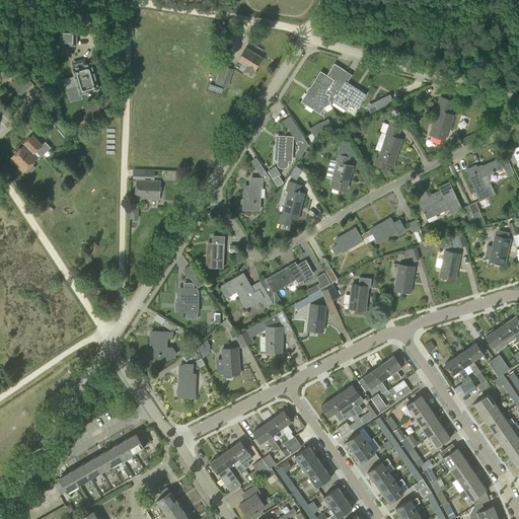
[(76,46),(77,28),(57,28),(57,46),(76,46)]
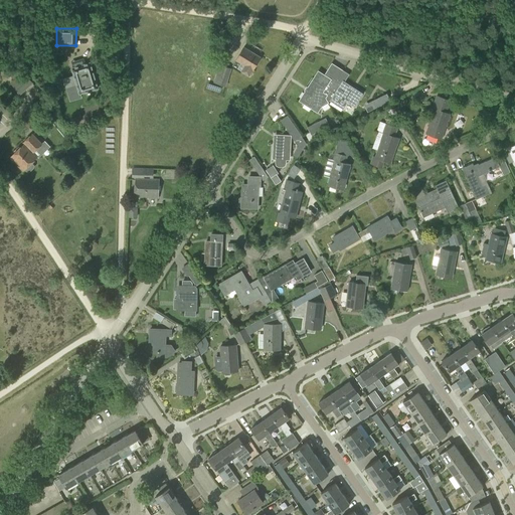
[(252,69),(261,57),(243,47),(236,60),(245,65),(241,71),(249,75),(252,69)]
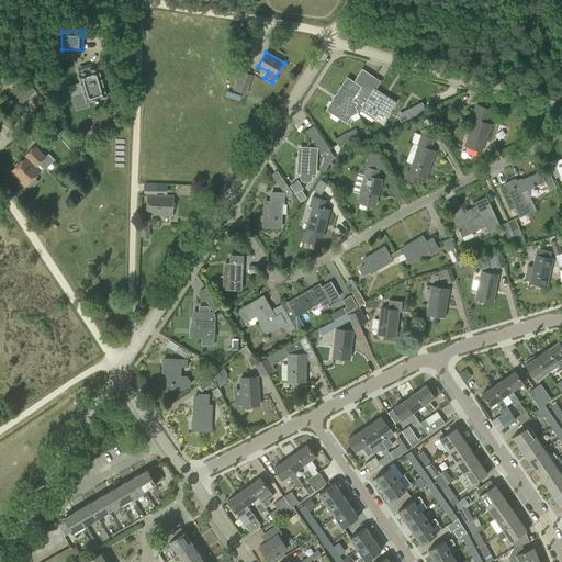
[(87,101),(105,96),(98,68),(79,75),(87,101)]
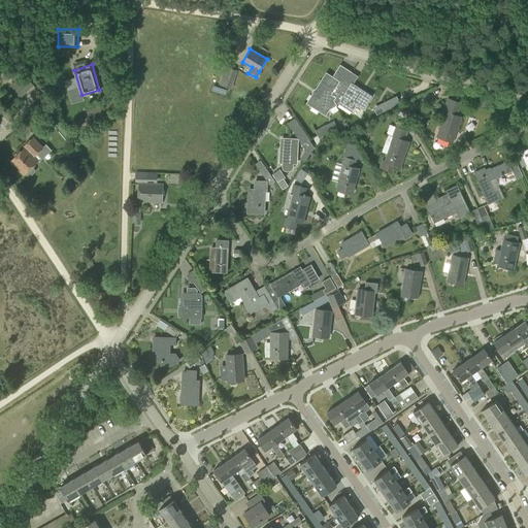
[(231,88),(237,70),(226,67),(220,84),(231,88)]
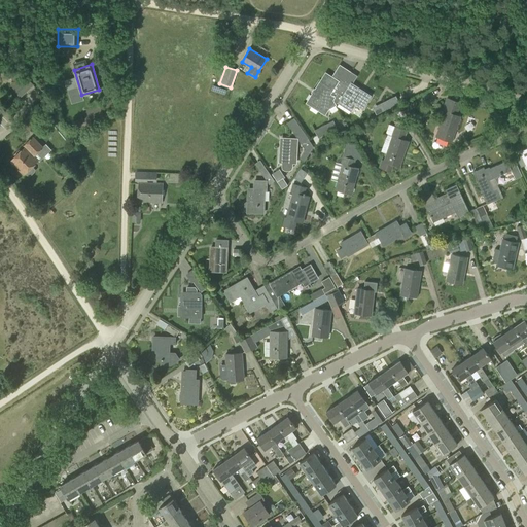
[(334,100),(345,81),(341,79),(339,82),(326,73),(309,101),(320,108),(319,110),(324,114),(326,111),(337,105),(334,100)]
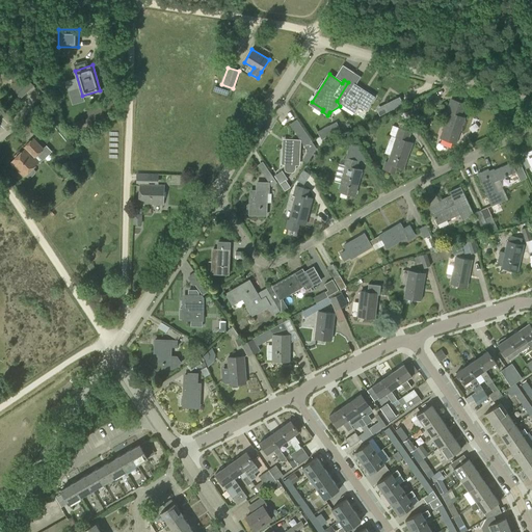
[(337,101),(339,99),(343,102),(341,105),(354,112),(360,104),(366,109),(374,97),(349,81),(348,82),(337,101)]
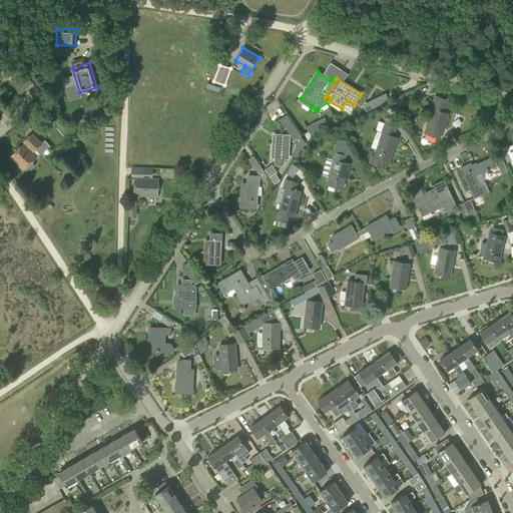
[(440,138),(448,113),(444,112),(448,100),(436,95),(432,107),(434,108),(425,133),(440,138)]
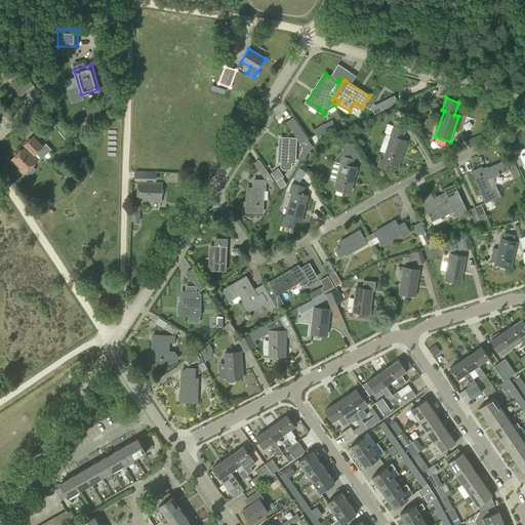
[(405,114),(417,107),(414,101),(402,108),(405,114)]
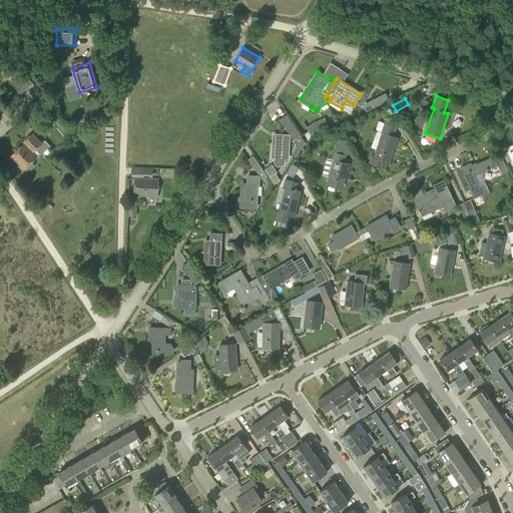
[(375,99),(369,102),(373,108),(378,105),(375,99)]
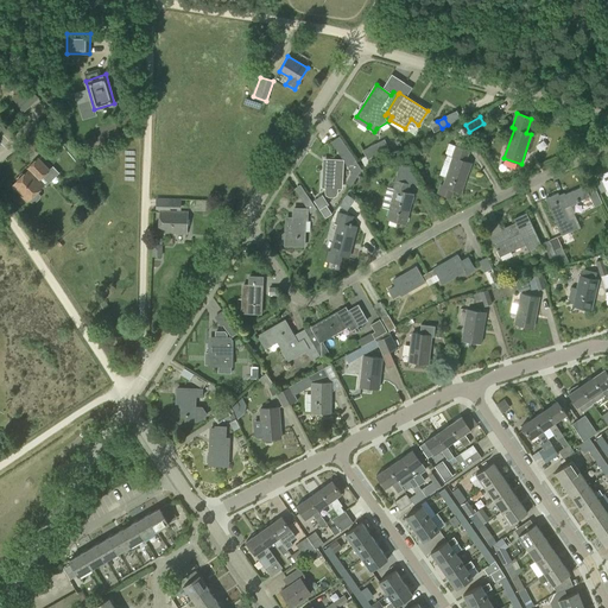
[(347,166),(356,160),(340,135),(331,141),(347,166)]
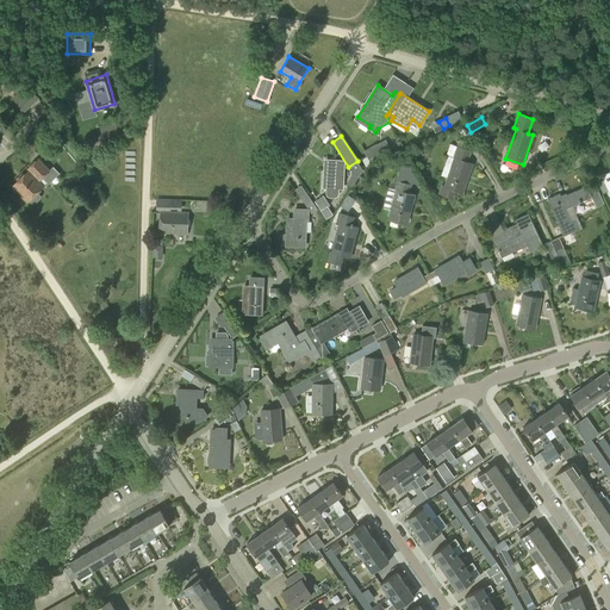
[(391,149),(386,139),(363,150),(368,160),(391,149)]
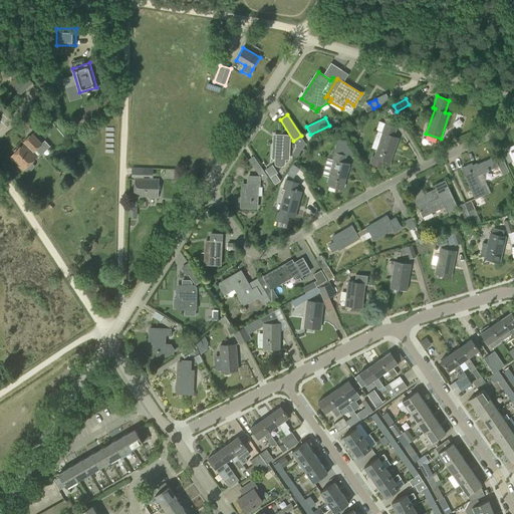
[(390,163),(399,138),(394,137),(397,127),(384,123),(379,139),(381,140),(375,157),(372,156),(370,163),(380,167),(383,161),(390,163)]
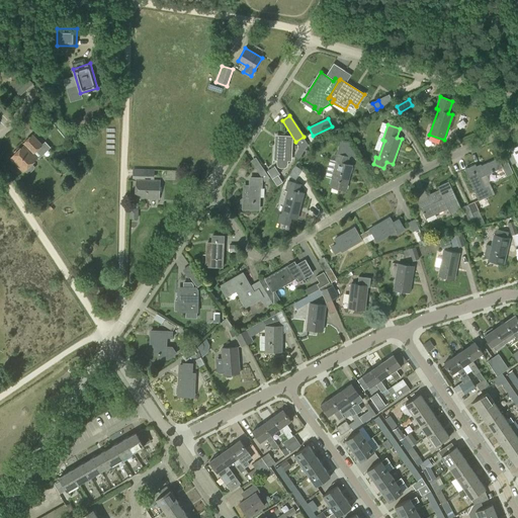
[(31,163),(37,157),(33,153),(42,144),(32,135),(23,144),(24,145),(10,158),(23,171),(24,170),(27,173),(29,173),(34,169),(34,166),(31,163)]
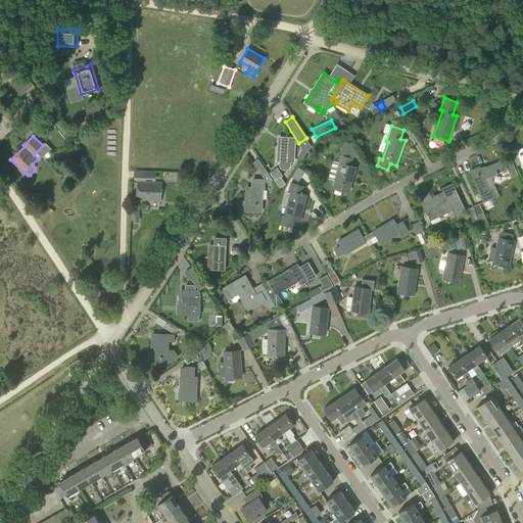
[(293,161),(294,155),(294,144),(294,138),(285,138),(284,143),(279,143),(278,160),(280,160),(280,165),(280,168),(283,170),(287,170),(289,169),(290,165),(291,161),(293,161)]
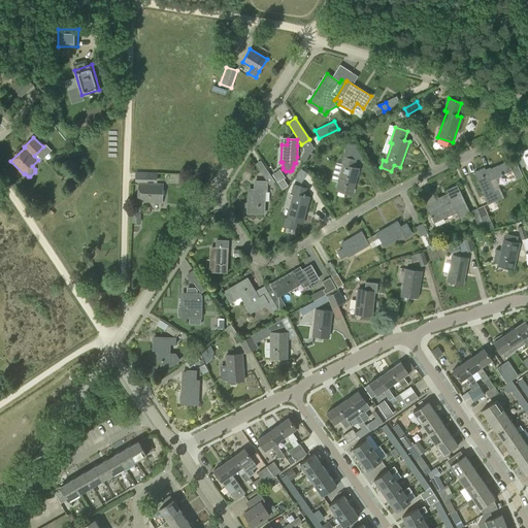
[(309,139),(301,144),(305,150),(299,159),(304,162),(315,147),(309,139)]
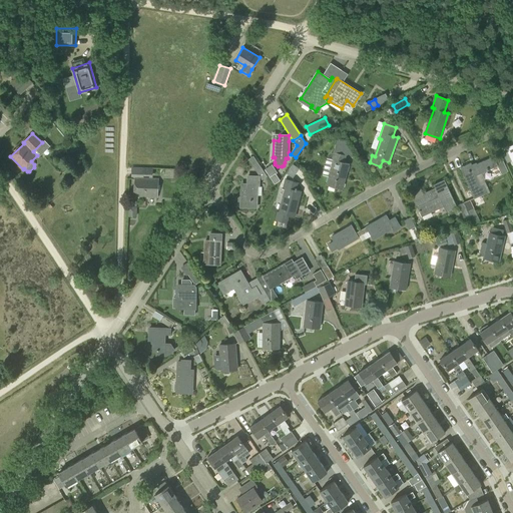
[(512,145),(507,148),(509,152),(503,155),(506,162),(512,159),(512,161),(512,145)]
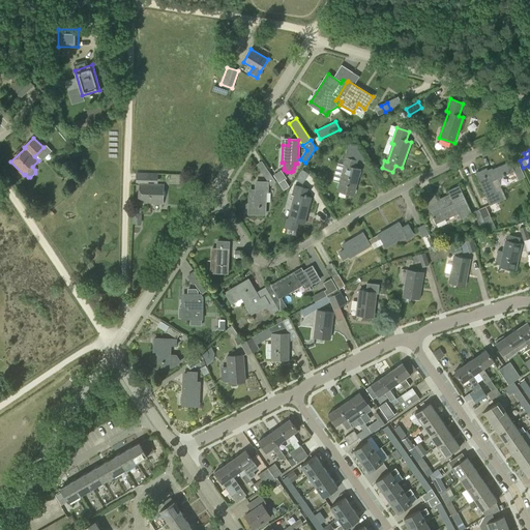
[(353,196),(360,169),(355,168),(357,160),(345,157),(343,165),(345,166),(339,192),(353,196)]
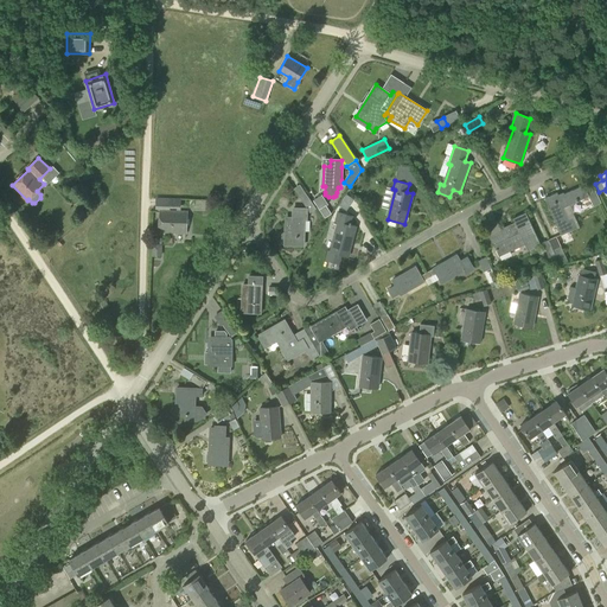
[(310,212),(315,209),(300,184),(294,189),(310,212)]
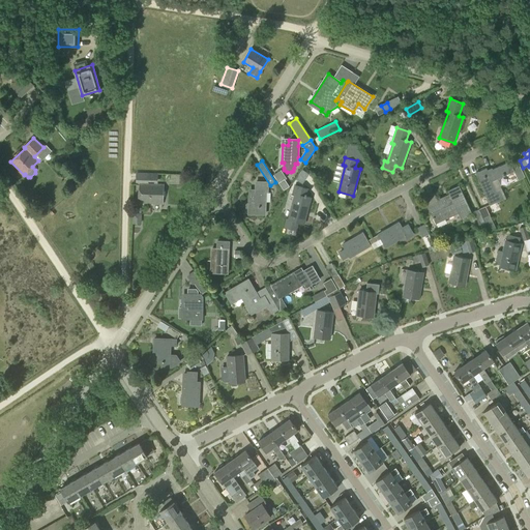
[(493,181),(514,171),(510,162),(488,171),(487,168),(475,173),(490,205),(504,199),(500,189),(497,190),(493,181)]
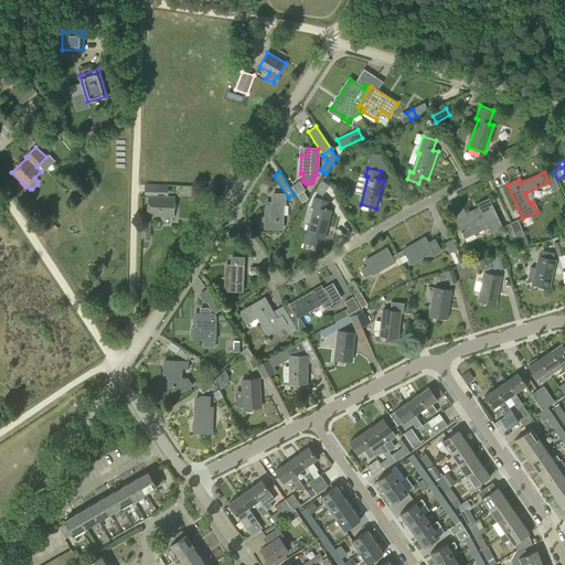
[(291,187),(302,202),(309,199),(304,191),(306,190),(299,181),(291,187)]
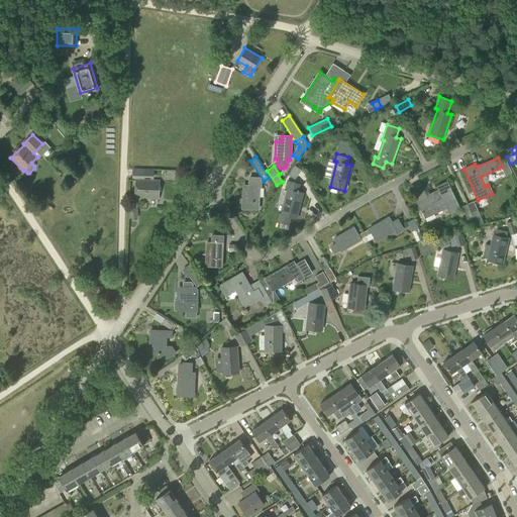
[(261,187),(261,178),(249,178),(249,191),(243,191),(243,198),(241,198),(240,200),(239,206),(241,208),(242,208),(259,209),(260,187),(261,187)]
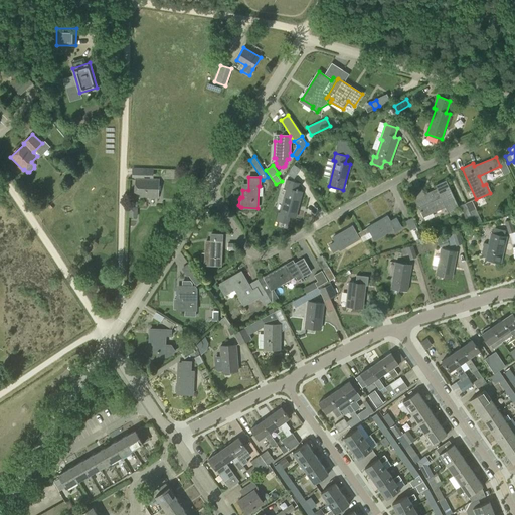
[(158,198),(159,180),(136,179),(135,197),(158,198)]
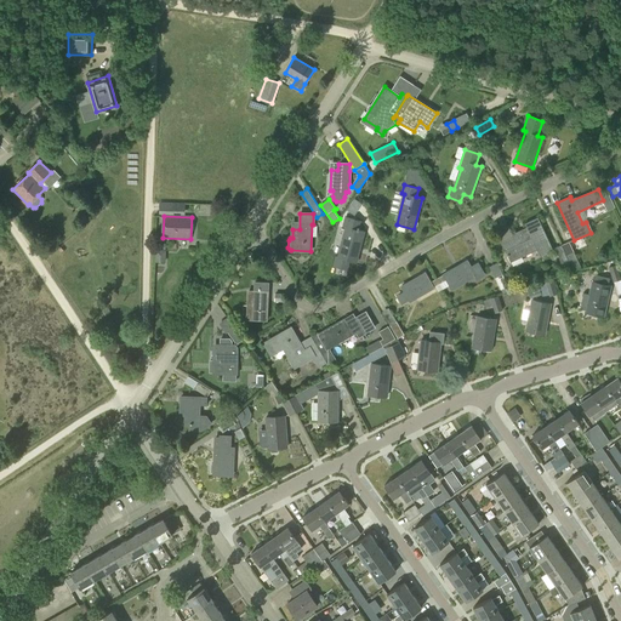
[(357,262),(364,232),(360,229),(362,222),(346,217),(343,226),(346,227),(339,257),(336,257),(334,266),(347,269),(349,260),(357,262)]
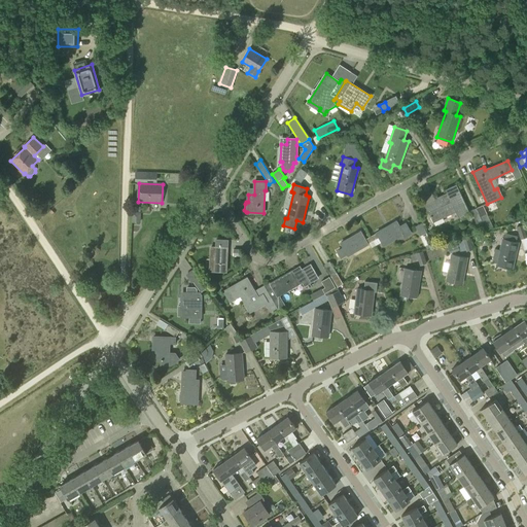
[(469,212),(456,184),(445,189),(448,195),(441,198),(440,196),(434,199),(431,191),(420,197),(428,213),(433,222),(455,212),(458,217),(469,212)]
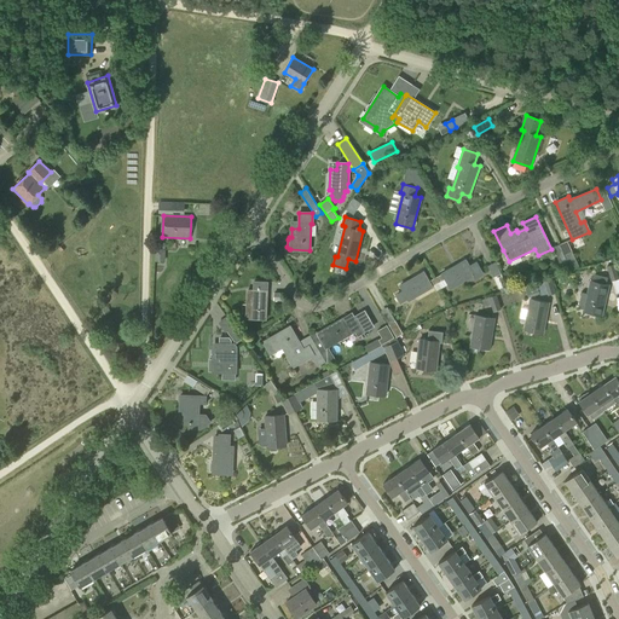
[(561,265),(567,262),(559,244),(553,247),(561,265)]
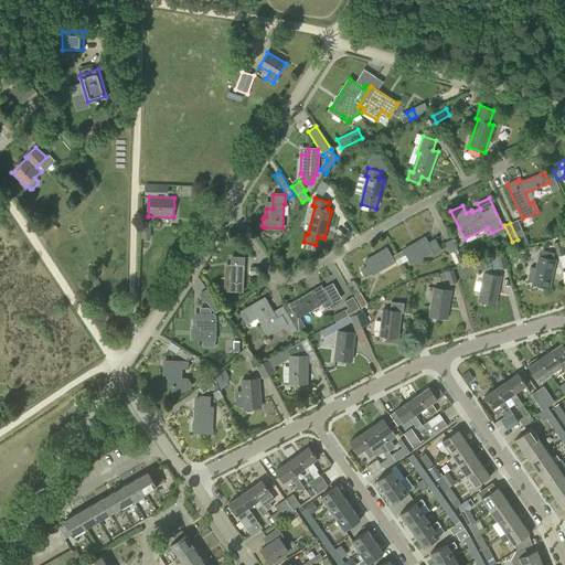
[(522,246),(529,243),(522,230),(515,232),(522,246)]
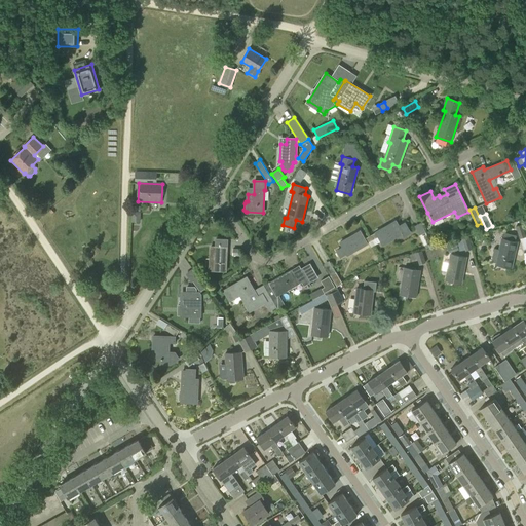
[(376,232),(370,235),(372,239),(378,236),(383,245),(402,234),(404,237),(411,232),(405,222),(399,225),(396,221),(375,232),(376,232)]
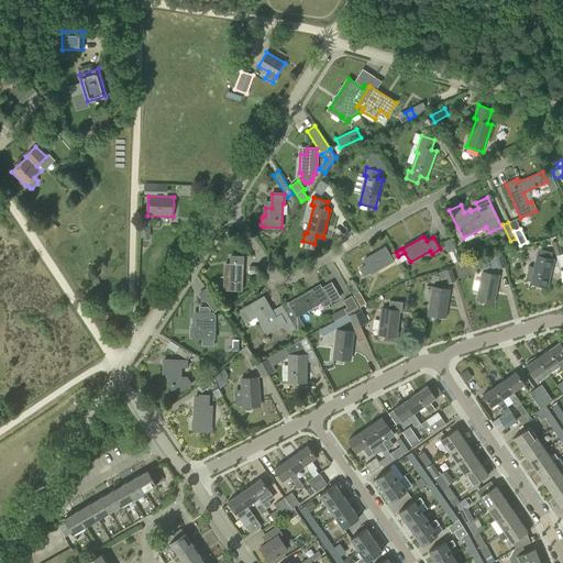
[(555,255),(562,253),(559,240),(552,242),(555,255)]
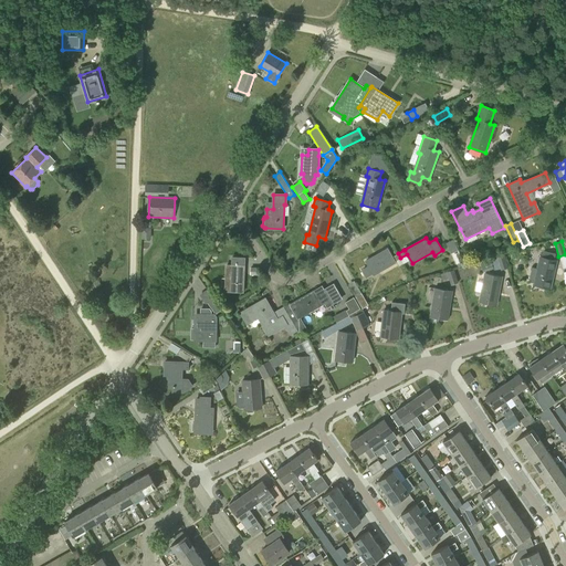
[(369,281),(396,265),(386,249),(359,264),(369,281)]
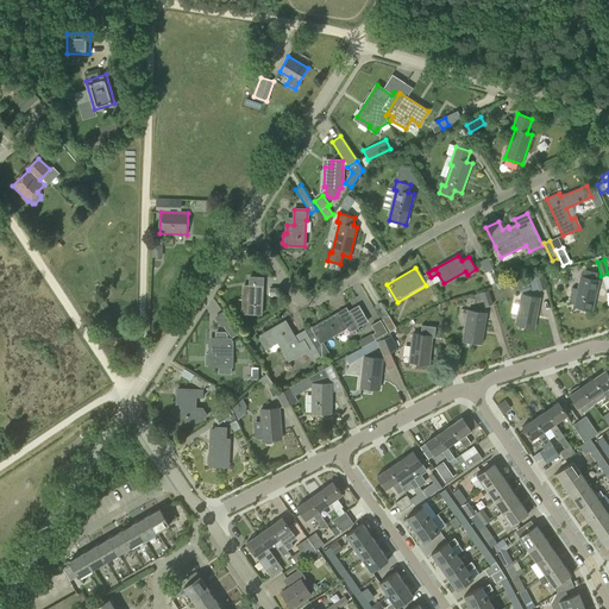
[(491,284),(498,281),(493,269),(485,272),(491,284)]
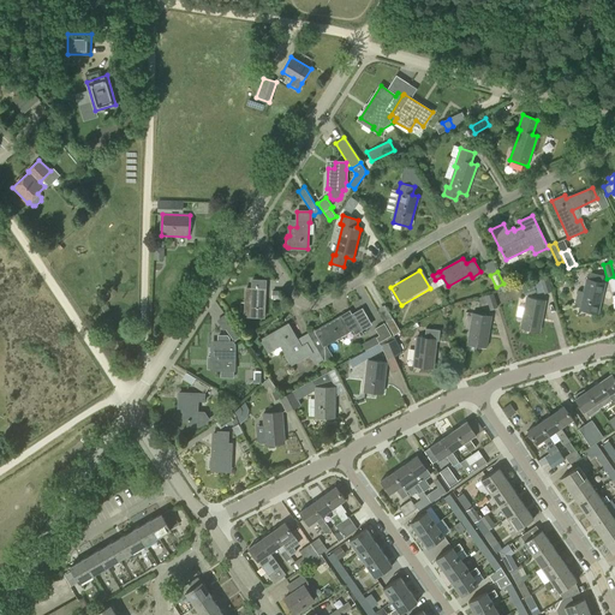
[(544,293),(553,291),(548,276),(539,279),(544,293)]
